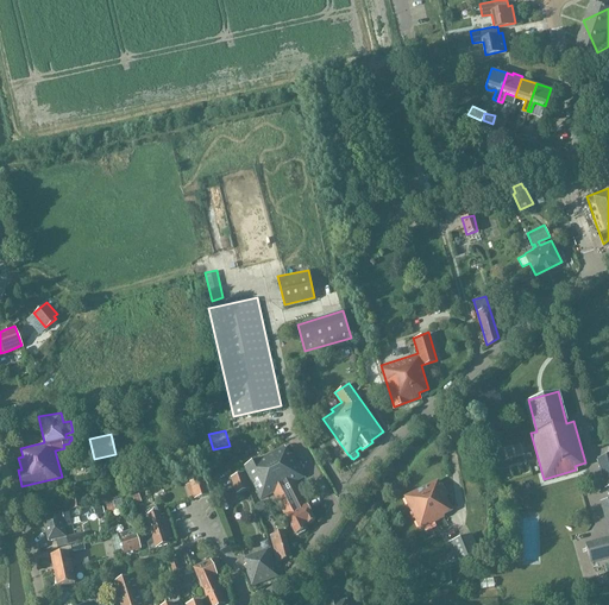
[(284,445),(265,454),(276,474),(275,476),(280,486),(274,490),(281,505),(302,493),(295,479),(303,476),(292,452),(289,453),(284,445)]
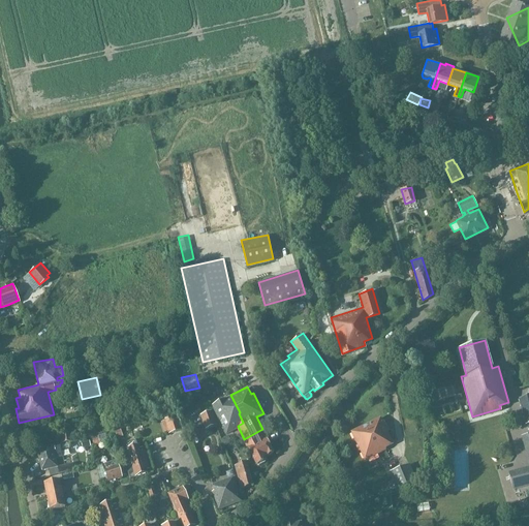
[(528,394),(519,397),(526,424),(528,423),(528,394)]
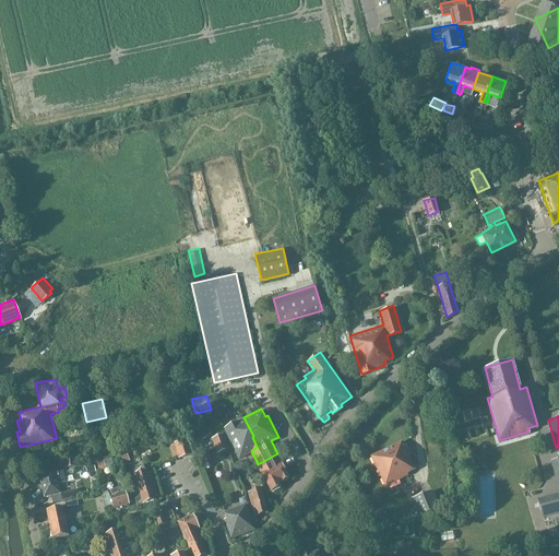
[(244,417),(237,421),(224,427),(239,457),(251,450),(257,447),(252,437),(253,436),(244,417)]
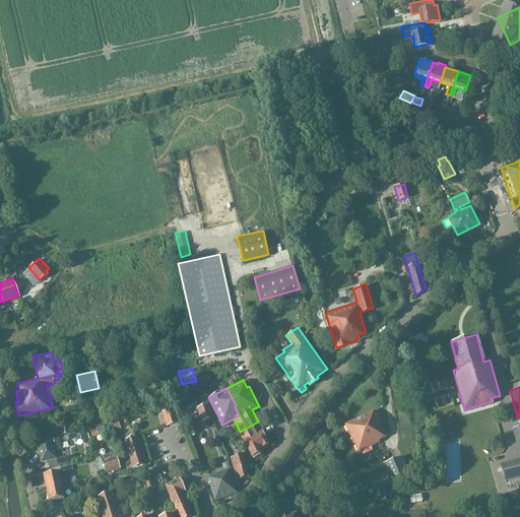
[(207,401),(196,405),(202,419),(212,415),(207,401)]
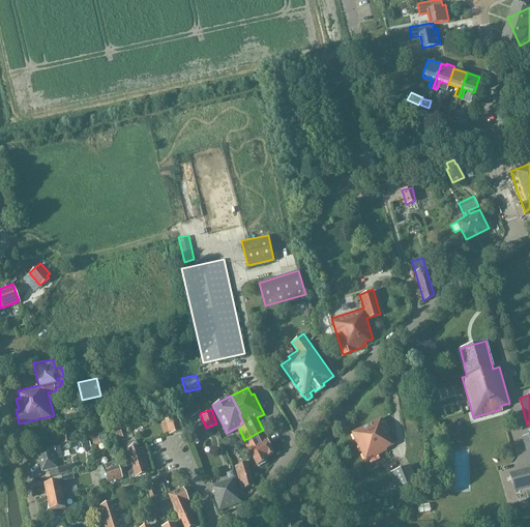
[(175,414),(174,410),(164,413),(170,432),(181,429),(177,414),(175,414)]
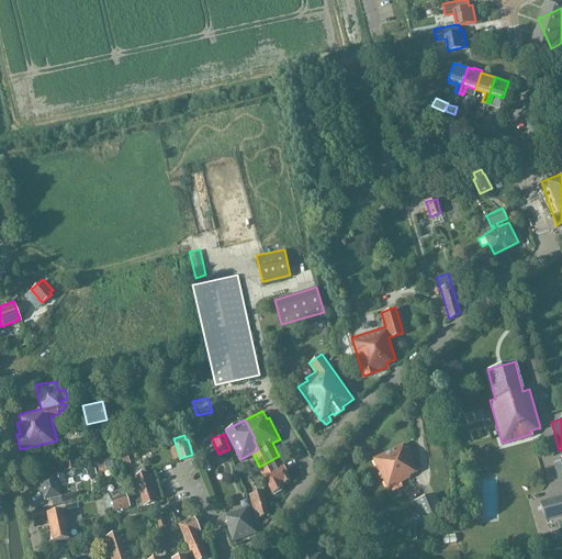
[(408,474),(417,470),(404,442),(373,457),(388,487),(409,476),(408,474)]
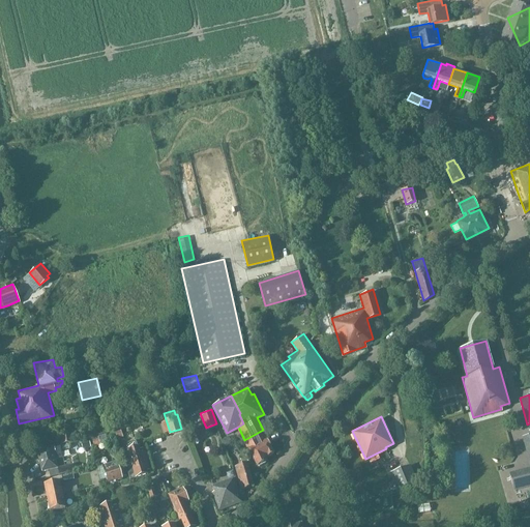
[(71,440),(69,423),(59,426),(61,441),(71,440)]
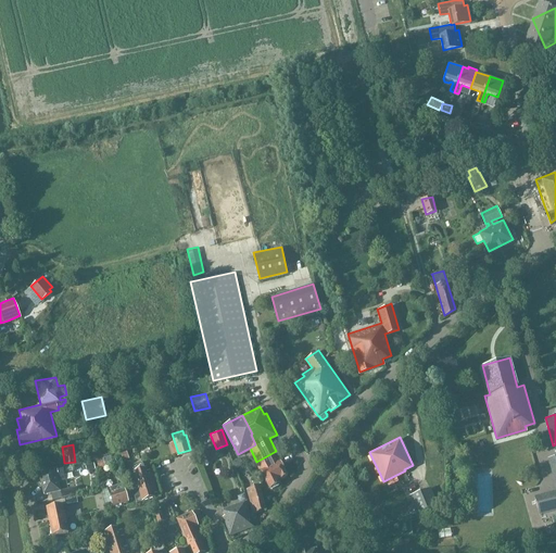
[(288,474),(276,451),(256,462),(269,487),(279,482),(278,478),(288,474)]
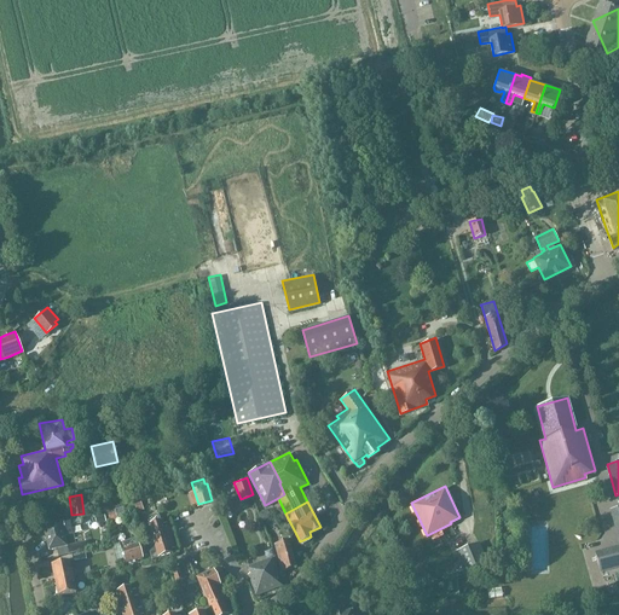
[(150,522),(148,522),(154,538),(167,534),(165,528),(169,527),(167,520),(163,521),(162,517),(160,518),(158,512),(156,511),(149,514),(148,516),(150,522)]
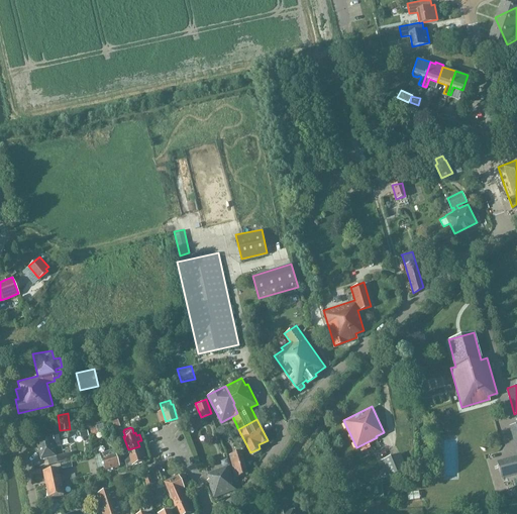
[(79,440),(84,438),(80,428),(75,430),(79,440)]
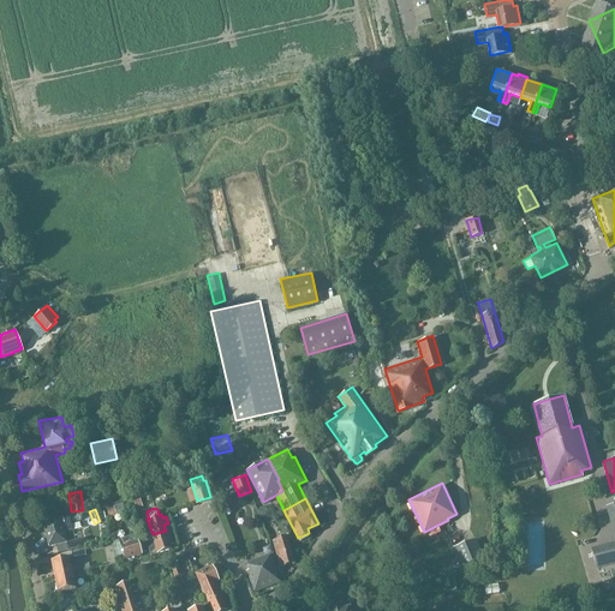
[(66,540),(66,537),(65,531),(72,528),(69,514),(61,515),(43,519),(48,544),(61,541),(63,550),(84,545),(83,541),(71,543),(66,540)]
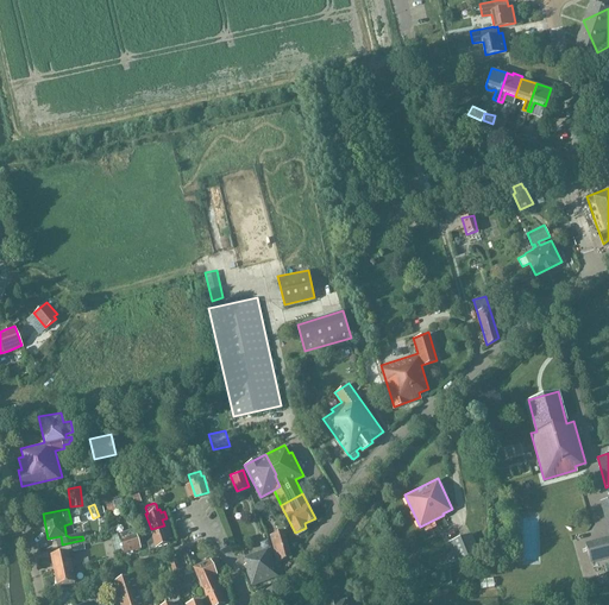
[(114,537),(126,533),(124,525),(112,530),(114,537)]
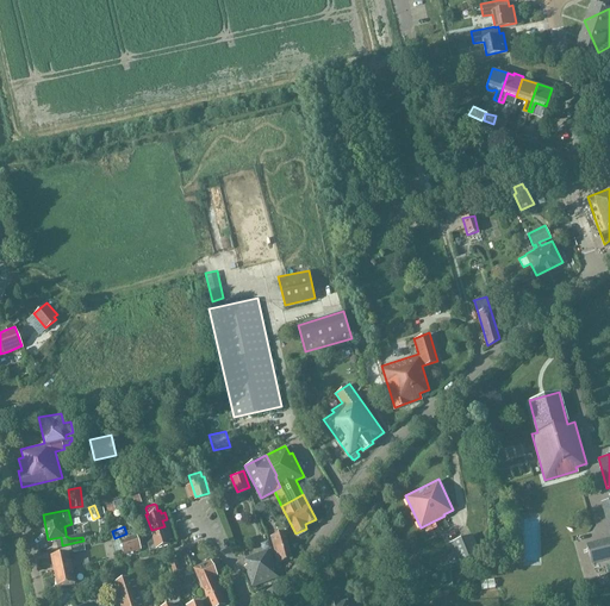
[(165,526),(151,530),(156,547),(169,542),(168,538),(172,537),(170,531),(167,532),(165,526)]
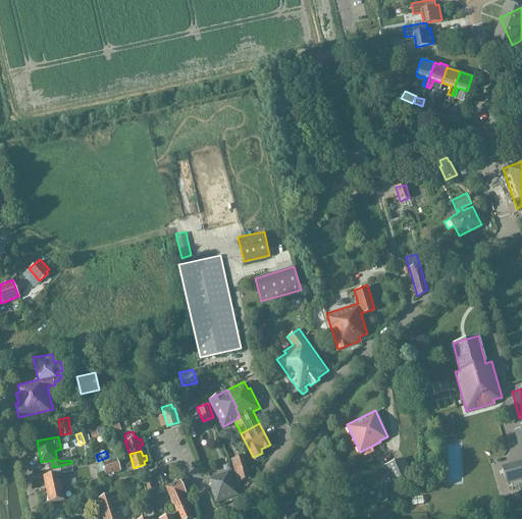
[(238,480),(249,476),(241,454),(229,458),(238,480)]
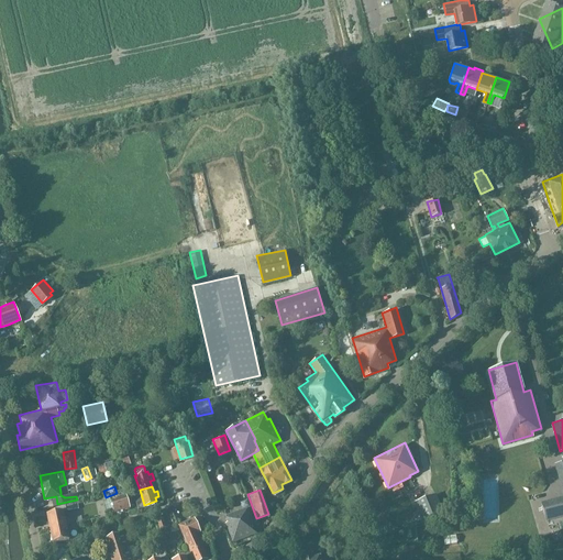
[(434,492),(415,501),(423,522),(443,513),(434,492)]
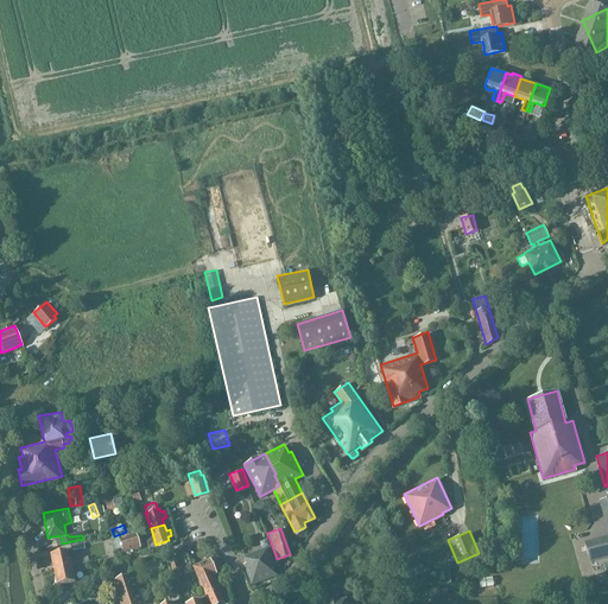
[(140,544),(144,542),(141,536),(138,538),(135,532),(120,536),(124,551),(140,545),(140,544)]
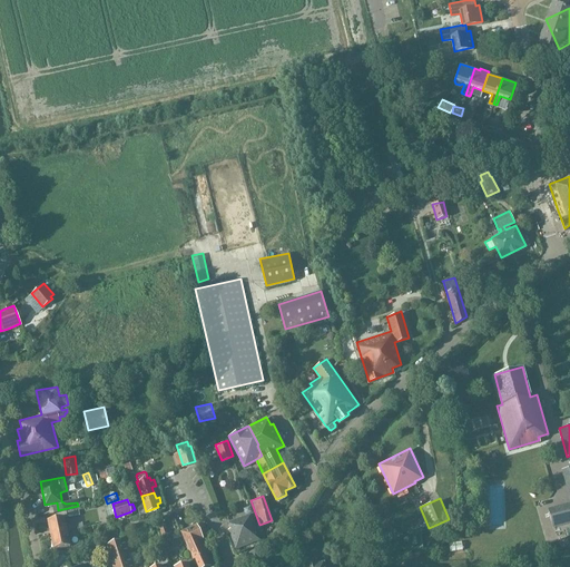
[(569,502),(548,509),(552,526),(569,519),(569,502)]
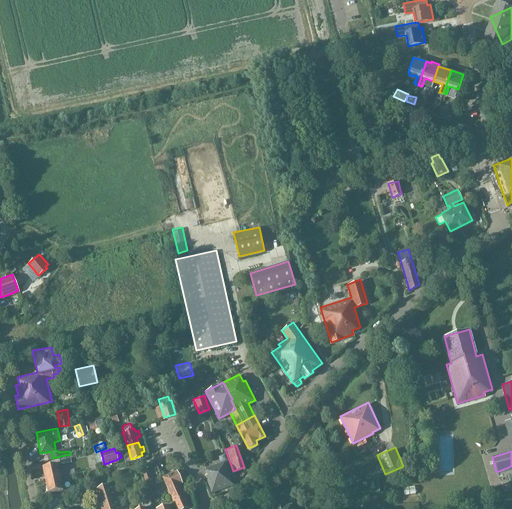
[(212,491),(234,483),(225,460),(205,467),(207,473),(205,474),(212,491)]
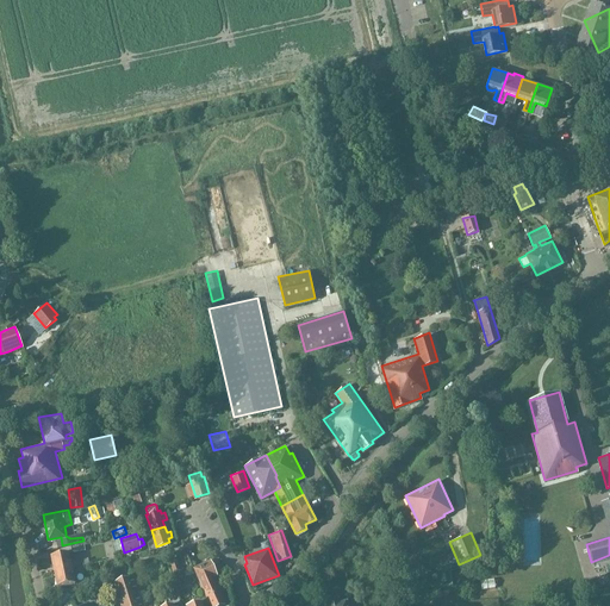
[(51,554),(54,569),(72,566),(83,563),(89,562),(87,556),(70,560),(68,550),(51,554)]
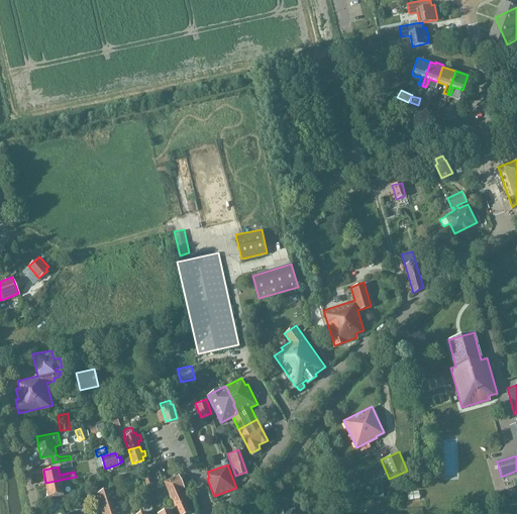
[(143,476),(146,485),(153,482),(150,474),(143,476)]
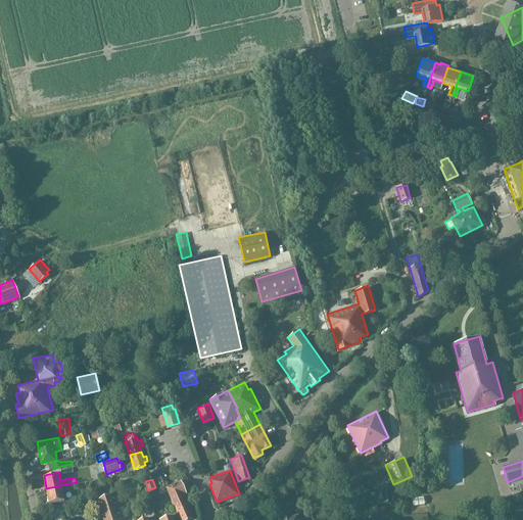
[(181,519),(185,519),(193,517),(183,493),(186,491),(180,479),(165,486),(181,519)]
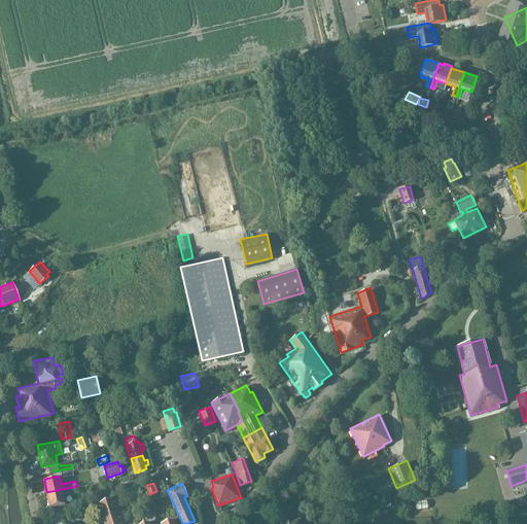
[(72,489),(72,487),(62,489),(46,492),(49,505),(65,502),(63,495),(73,493),(73,492),(81,490),(80,487),(72,489)]
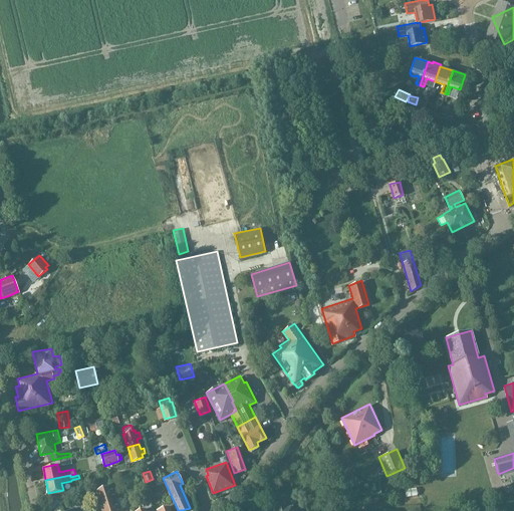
[(97,489),(101,502),(112,499),(111,494),(114,493),(112,487),(109,488),(108,485),(97,489)]
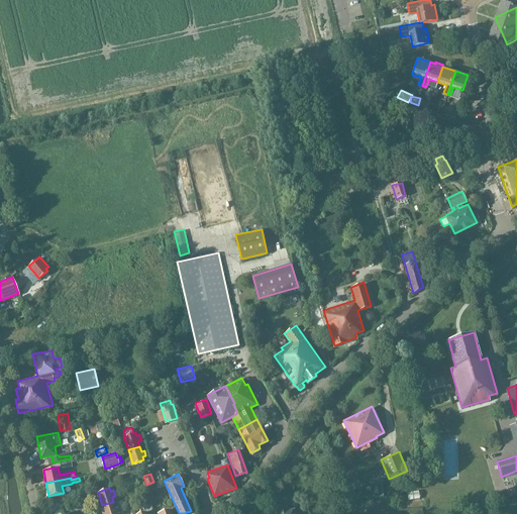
[(88,489),(79,491),(78,489),(68,491),(70,497),(89,493),(88,489)]
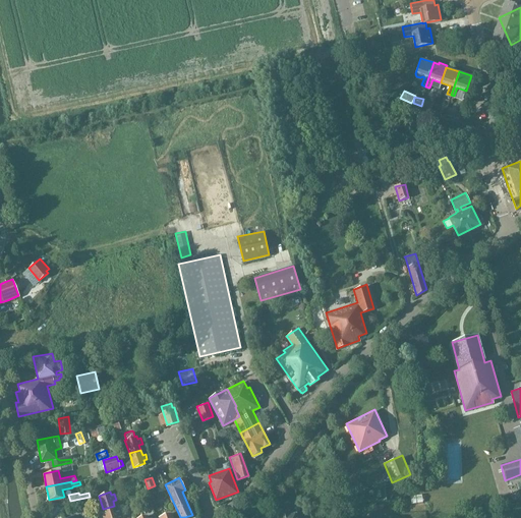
[(116,510),(114,506),(103,509),(105,517),(117,517),(117,516),(120,515),(119,510),(116,510)]
